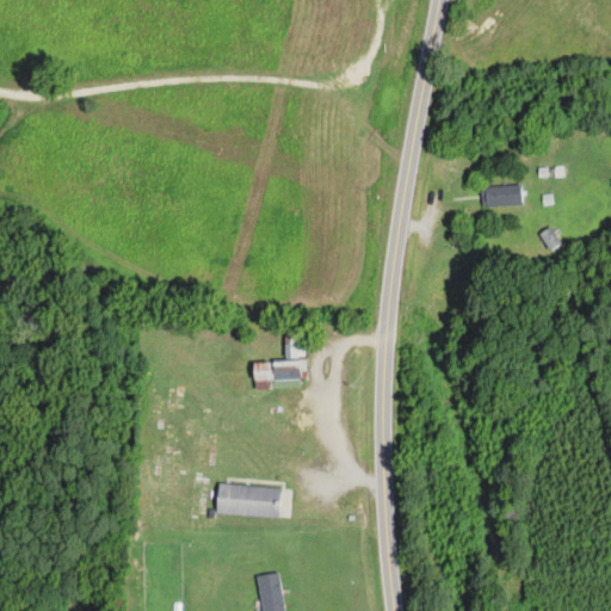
[(522,207),(522,186),(482,186),(482,207),(522,207)]
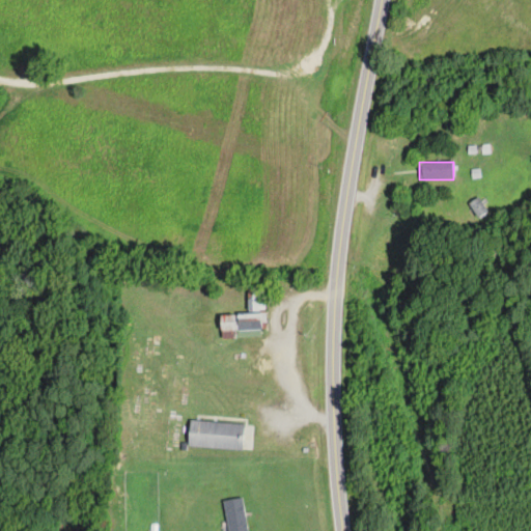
[(487,212),(477,197),(469,203),(479,217),(487,212)]
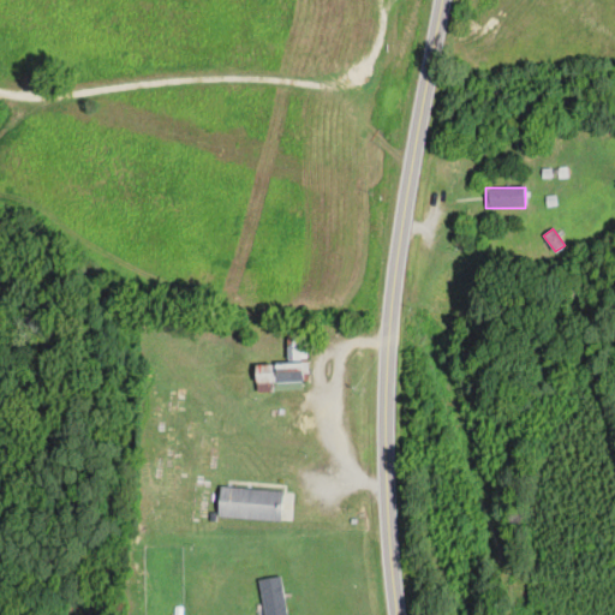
[(308,382),(305,329),(286,330),(287,363),(255,364),(255,383),(308,382)]
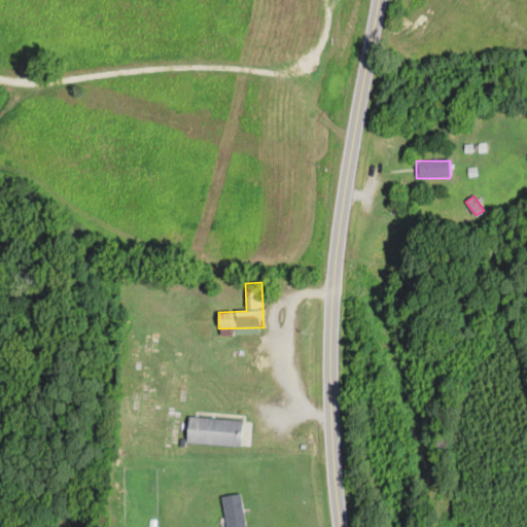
[(241,446),(243,420),(188,417),(186,443),(241,446)]
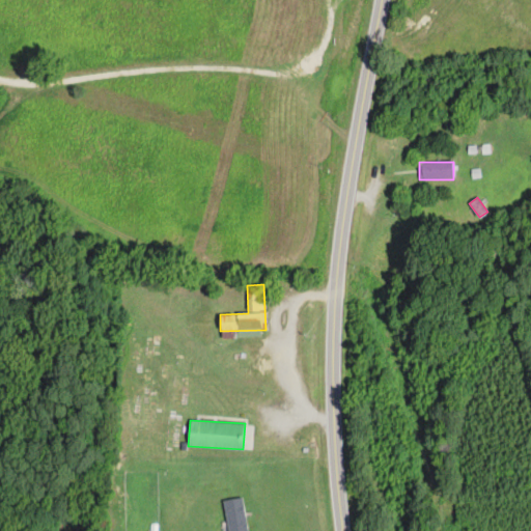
[(247,530),(244,498),(225,500),(227,530),(247,530)]
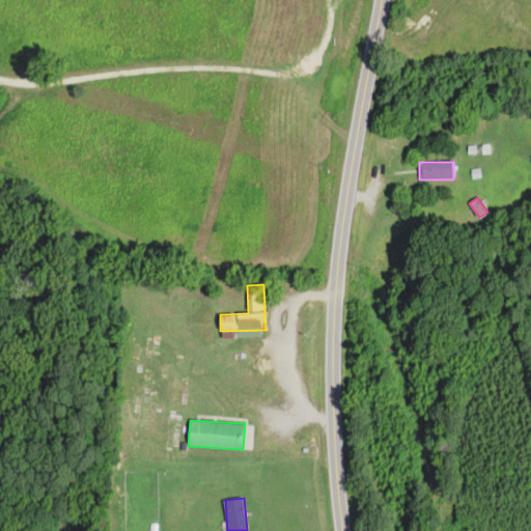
All buildings are outlined.
